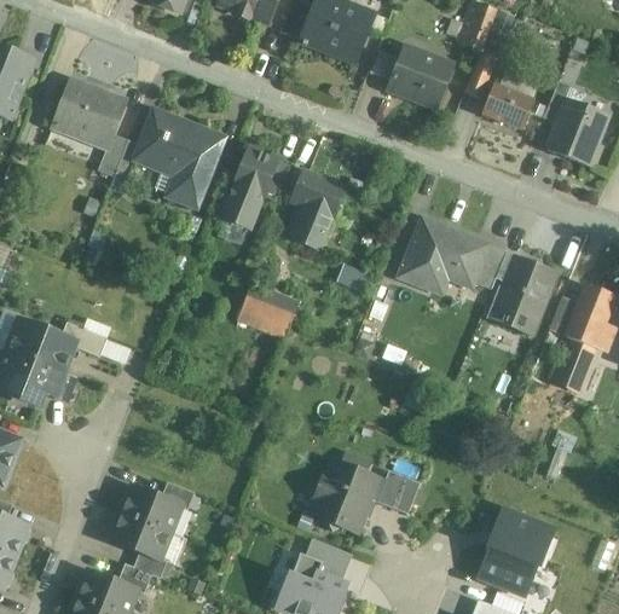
[(152,0),(179,11),(183,0),(152,0)]
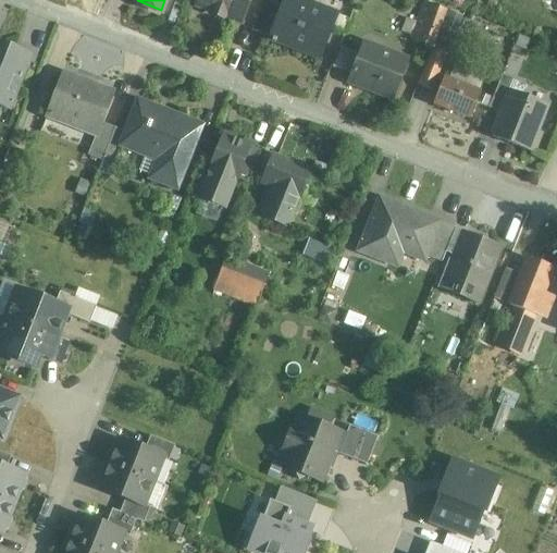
[(197,0),(212,5),(213,11),(222,14),(225,11),(242,16),(248,0),(197,0)]
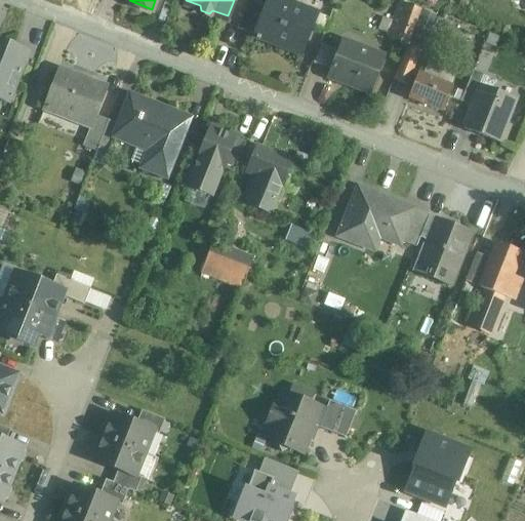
[(318,11),(289,0),(266,0),(259,15),(270,19),(263,37),(300,52),(318,11)]
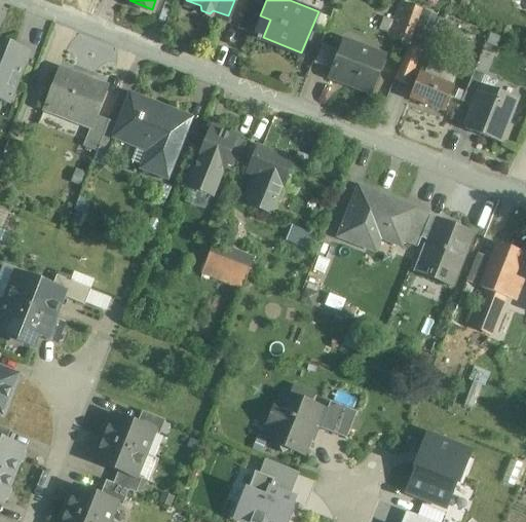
[(421,6),(407,0),(401,0),(388,34),(408,41),(421,6)]
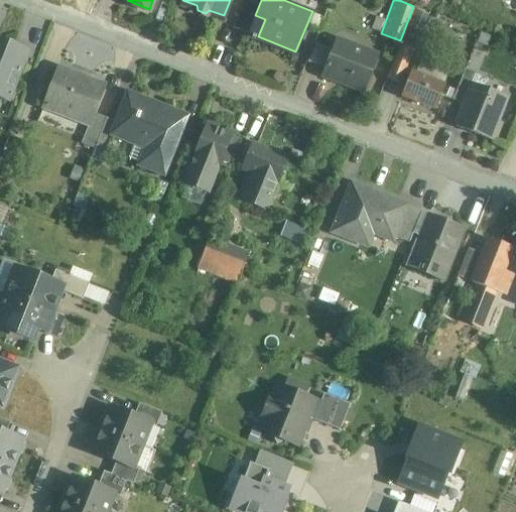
[(28,49),(0,37),(0,94),(8,98),(28,49)]
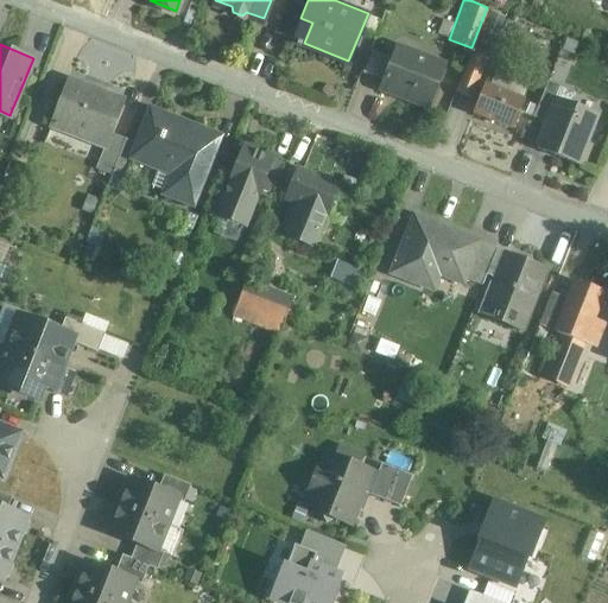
[(444,64),(397,46),(381,83),(429,102),(444,64)]
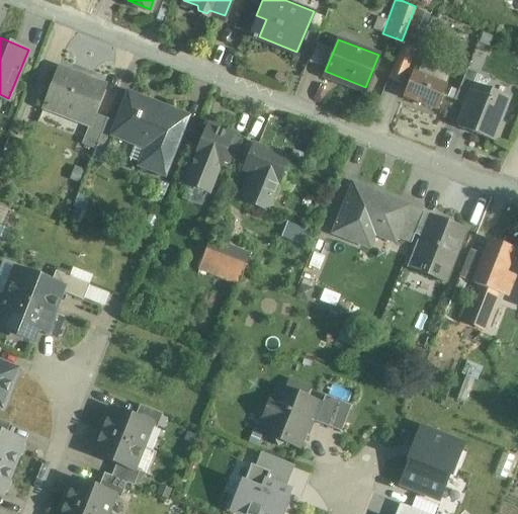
[(415,48),(402,41),(387,76),(402,81),(415,48)]
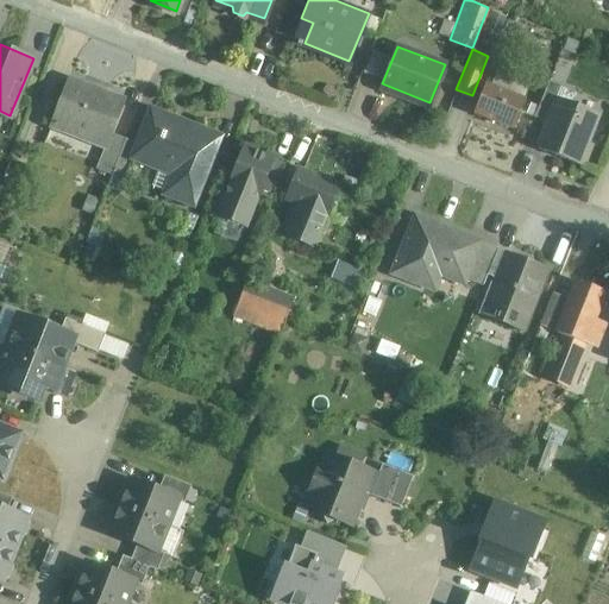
[(124,98),(68,75),(50,123),(105,145),(111,130),(124,98)]
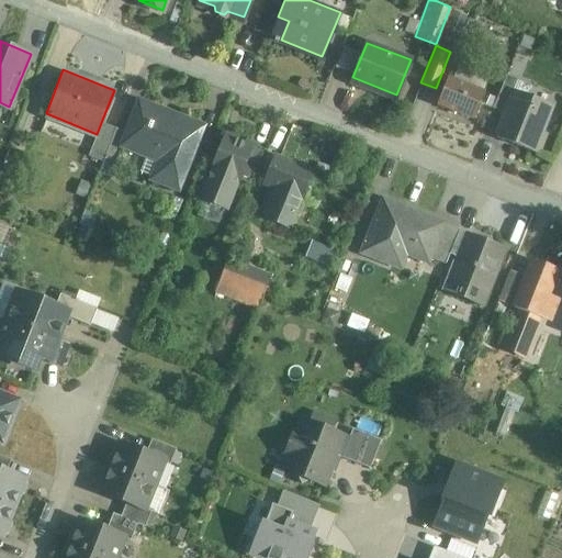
[(506,73),(493,105),(505,110),(514,89),(519,77),(506,73)]
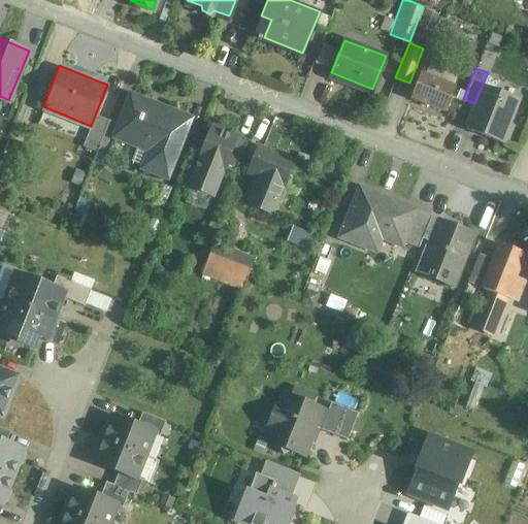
[(455,85),(420,70),(410,95),(446,108),(455,85)]
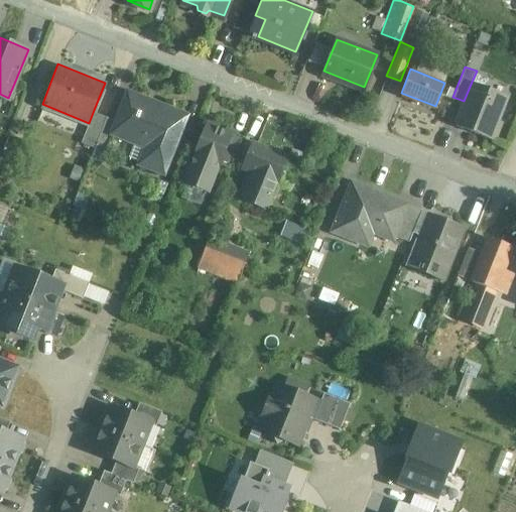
[(472,82),(464,101),(456,123),(489,136),(503,101),(489,95),(486,87),(472,82)]
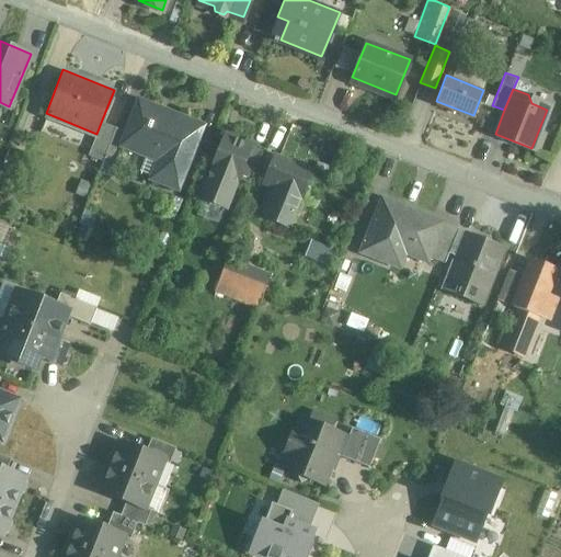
[(201,124),(140,100),(128,129),(123,143),(124,143),(160,157),(153,175),(176,184),(201,124)]
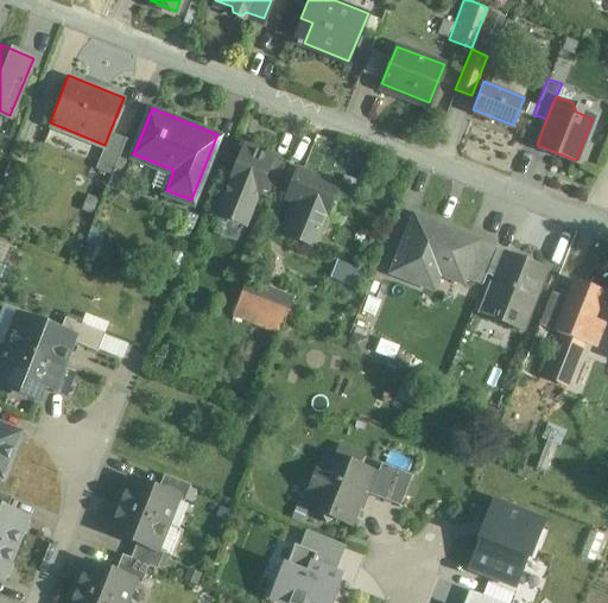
[(111,129),(105,145),(96,165),(111,171),(113,167),(126,135),(111,129)]
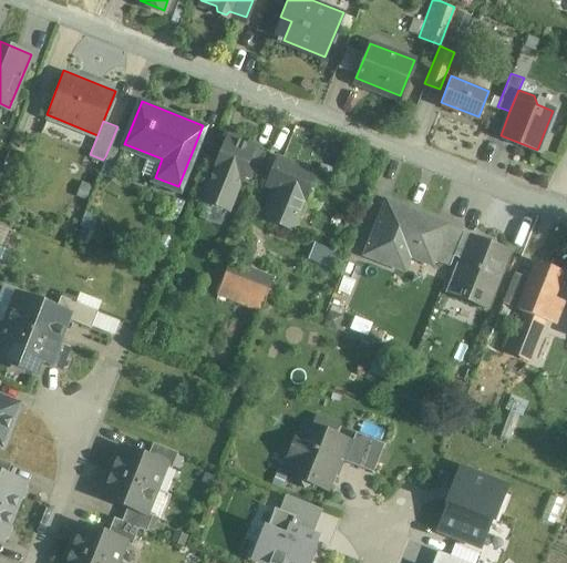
[(130,131),(117,126),(105,156),(119,162),(125,144),(124,144),(130,131)]
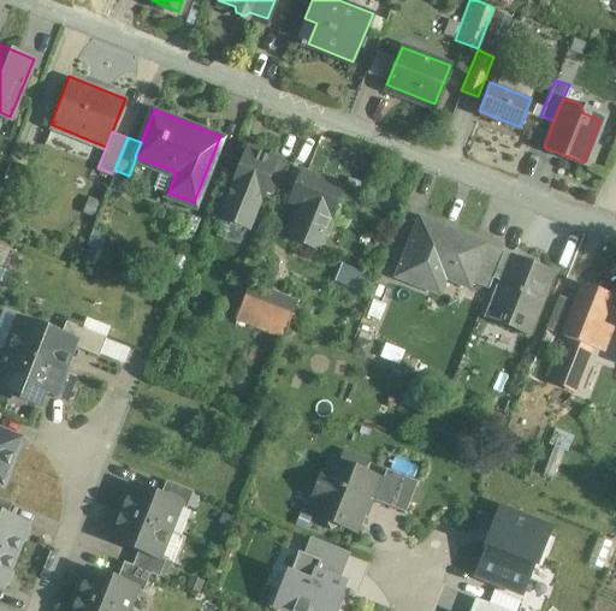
[(274,158),(248,147),(221,214),(247,225),(260,194),(274,158)]
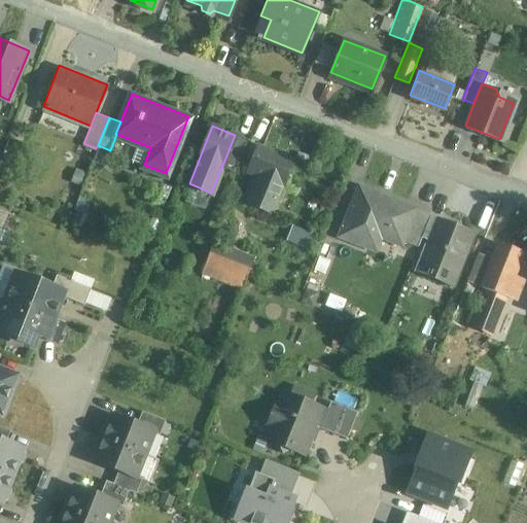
[(246,140),(235,135),(222,166),(234,170),(246,140)]
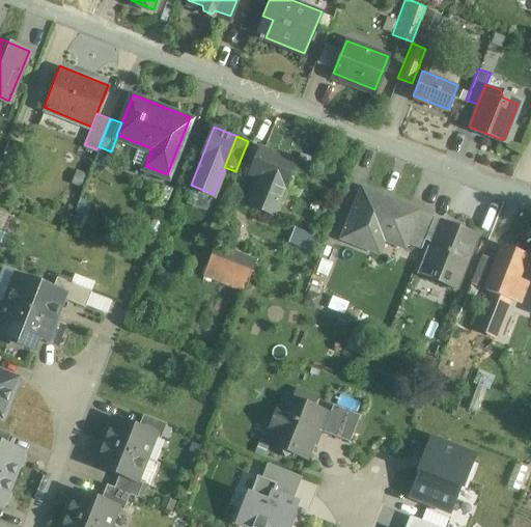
[(296,161),(259,146),(249,171),(256,174),(251,187),(255,189),(248,204),(273,214),(284,186),(285,187),(296,161)]
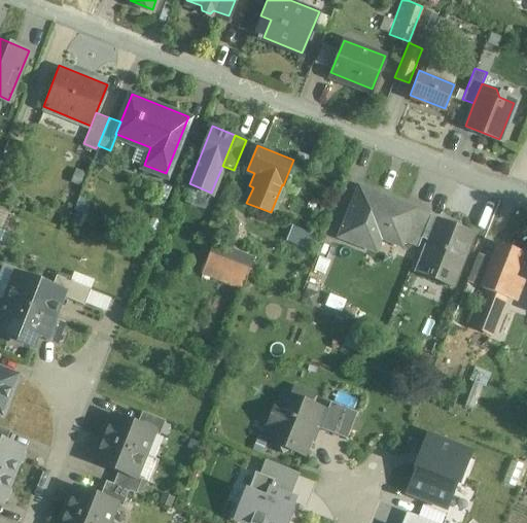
[(415,207),(358,185),(339,235),(362,244),(367,231),(400,244),(402,238),(415,208),(415,207)]
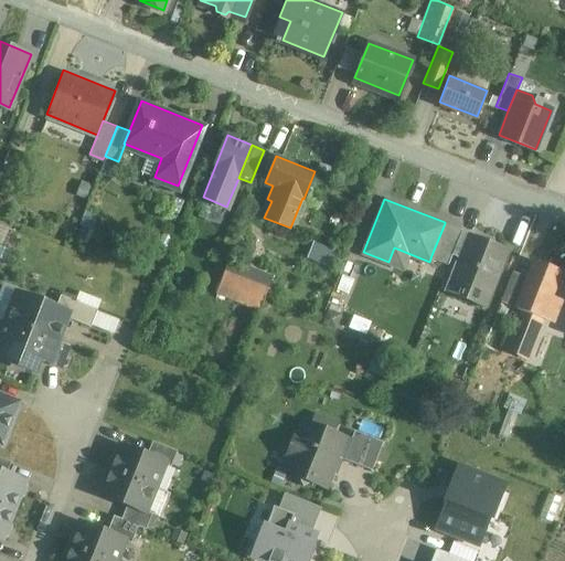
[(445,222),(445,223),(432,255),(448,262),(451,253),(461,230),(445,222)]
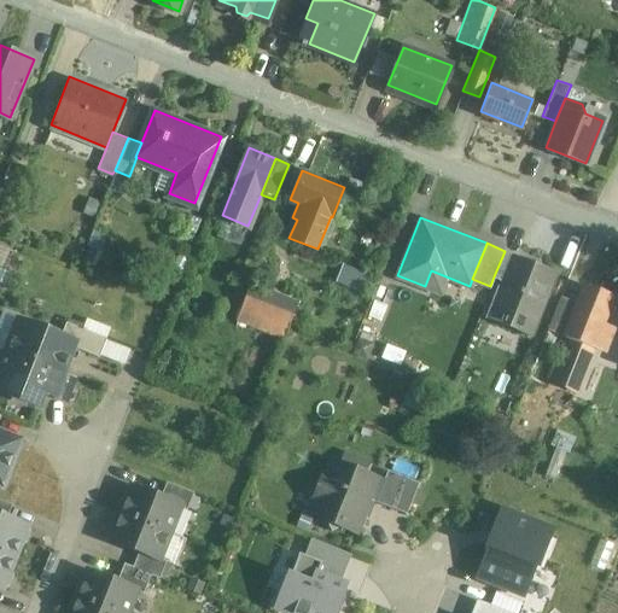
[(505,251),(494,276),(503,280),(513,255),(505,251)]
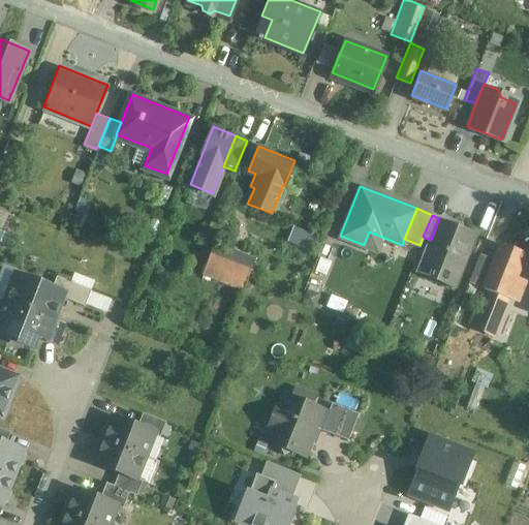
[(473,232),(439,218),(431,240),(418,272),(453,285),(465,252),(473,232)]
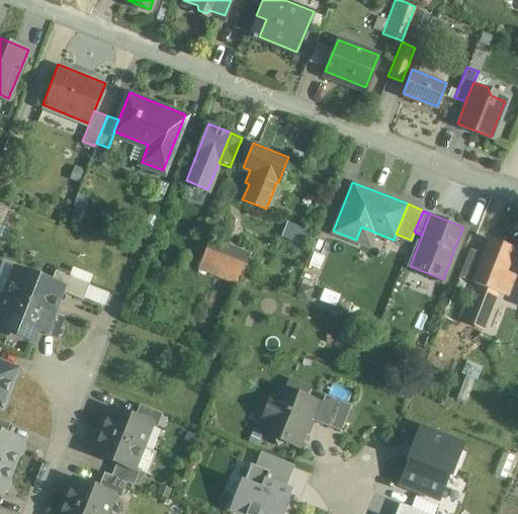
[(287,220),(281,234),(303,242),(309,228),(287,220)]
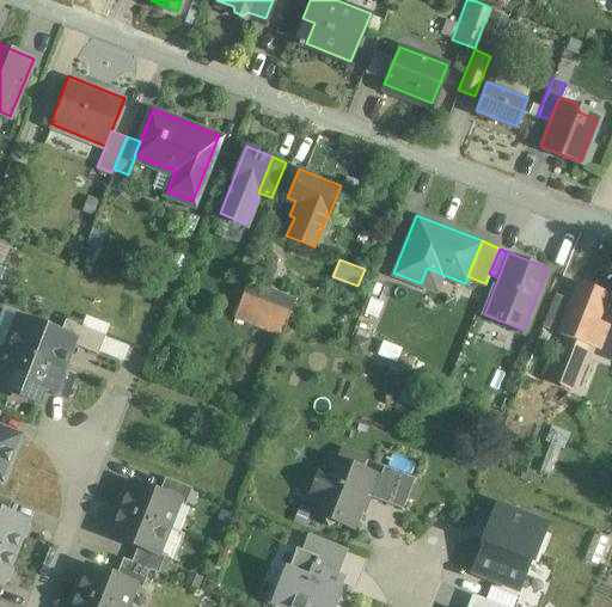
[(561,273),(548,268),(538,292),(552,296),(561,273)]
